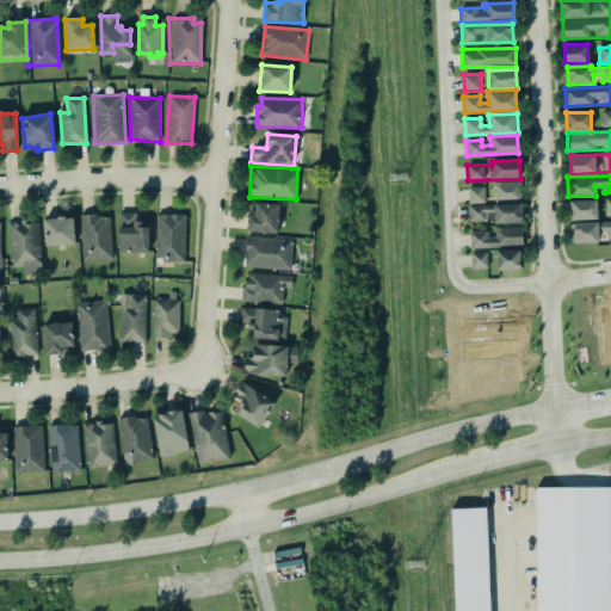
[(522,199),(522,183),(495,184),(495,201),(522,199)]
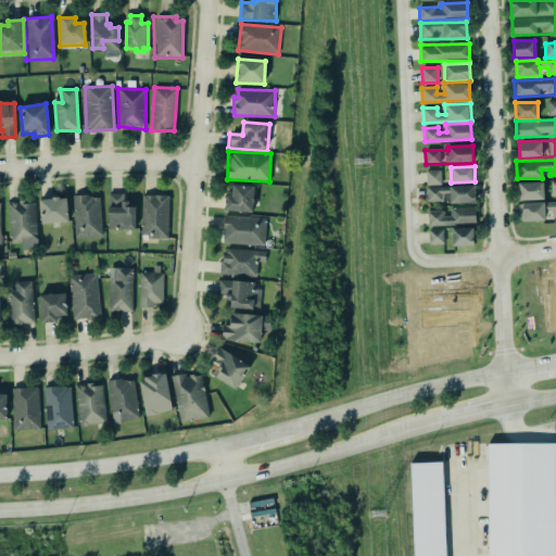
[(427,186),(442,185),(442,171),(426,171),(427,186)]
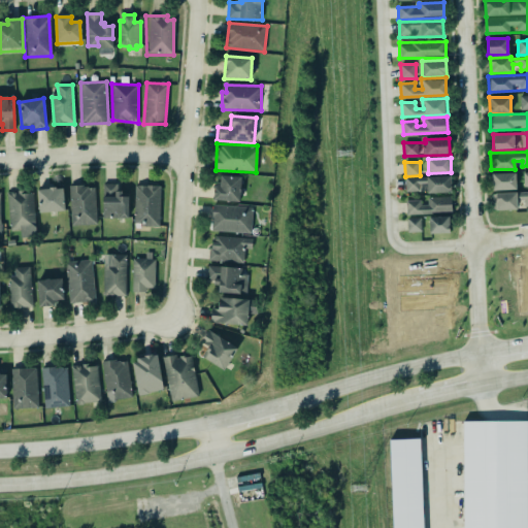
[(491,172),(492,189),(516,188),(515,171),(491,172)]
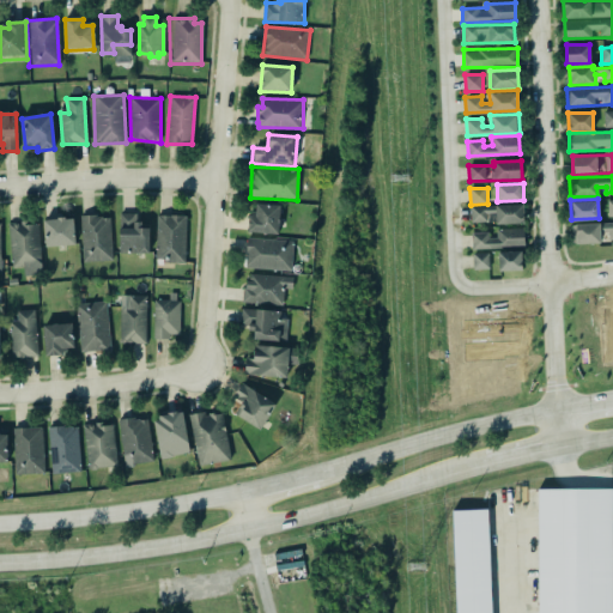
[(522,202),(495,204),(469,205),(469,222),(486,220),(486,213),(495,213),(496,223),(522,222),(522,202)]
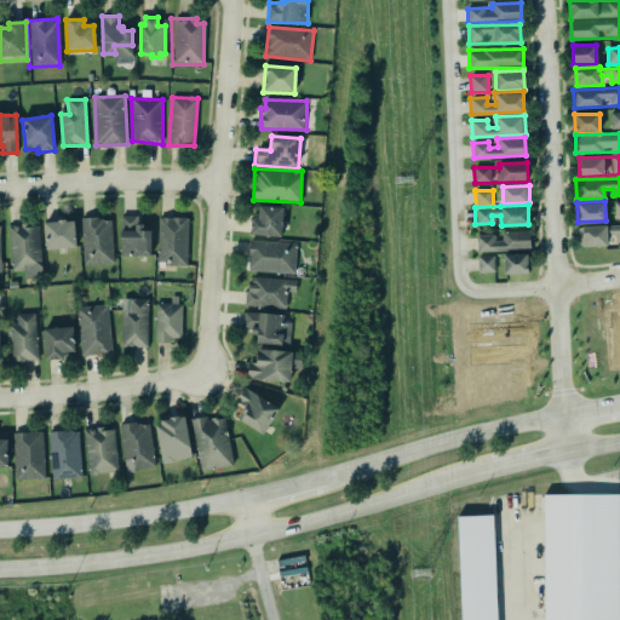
[(260,207),(283,210),(281,237),(248,235),(250,219),(259,220),(260,207)]
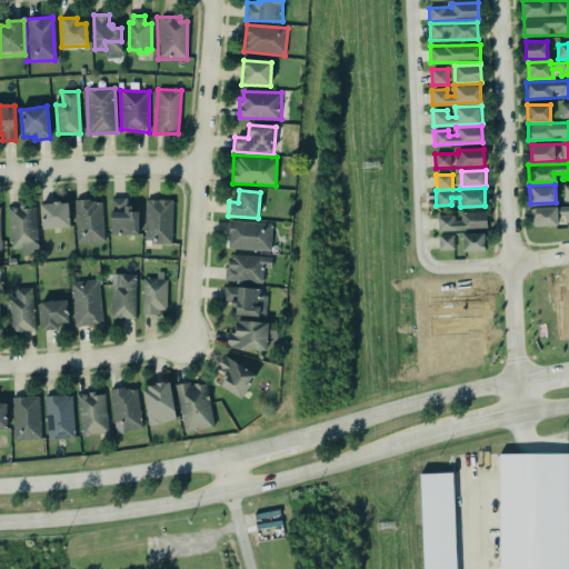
[(111,199),(125,198),(125,208),(132,208),(133,212),(138,213),(139,236),(111,235),(111,199)]
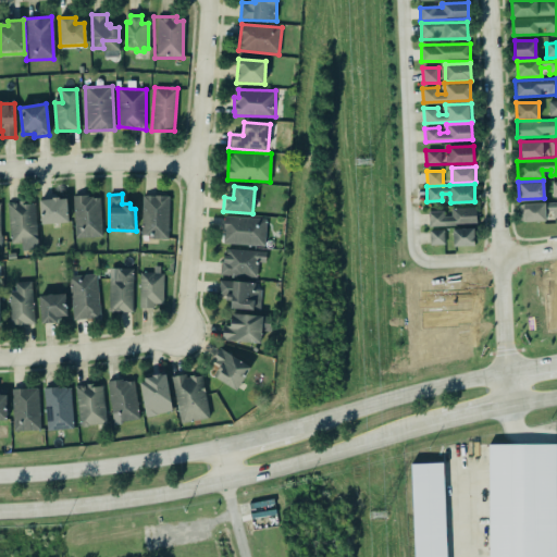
[(75,196),(87,196),(88,199),(98,199),(103,236),(76,238),(75,196)]
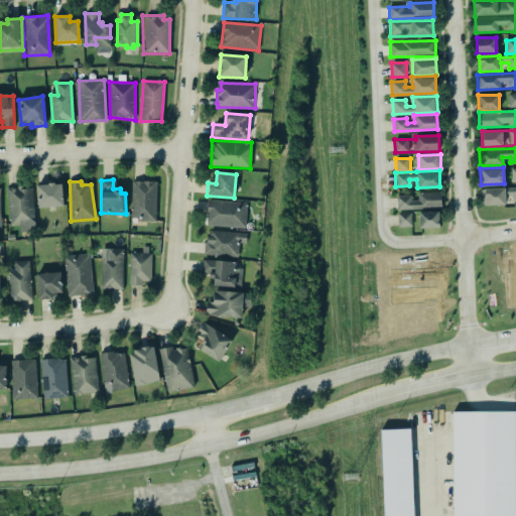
[(132,181),(155,181),(155,221),(131,221),(132,181)]
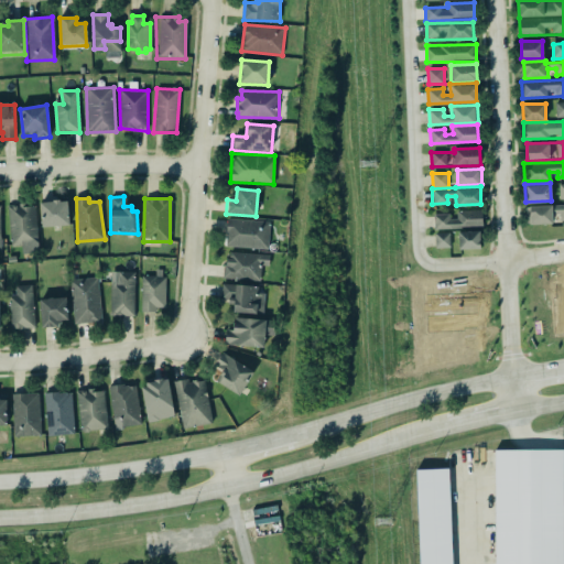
[(40,203),(66,202),(67,223),(42,227),(40,203)]
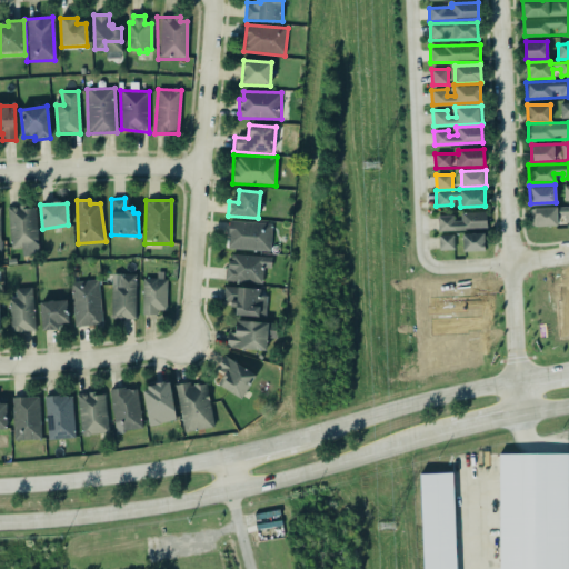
[(7,206),(23,205),(26,209),(33,209),(36,246),(9,248),(7,206)]
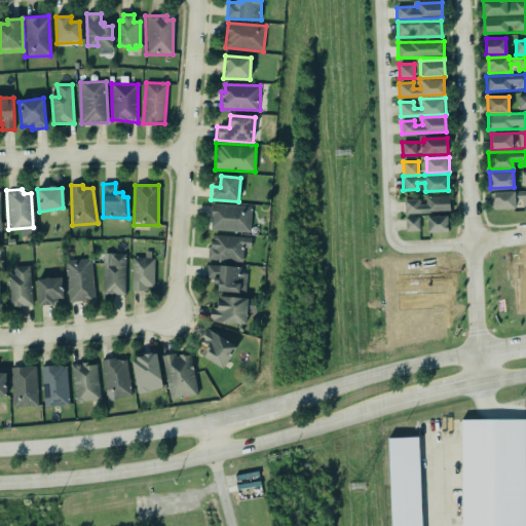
[(490,192),(493,192),(493,191),(514,190),(514,191),(525,190),(525,203),(522,204),(521,198),(514,198),(514,207),(490,208),(490,192)]
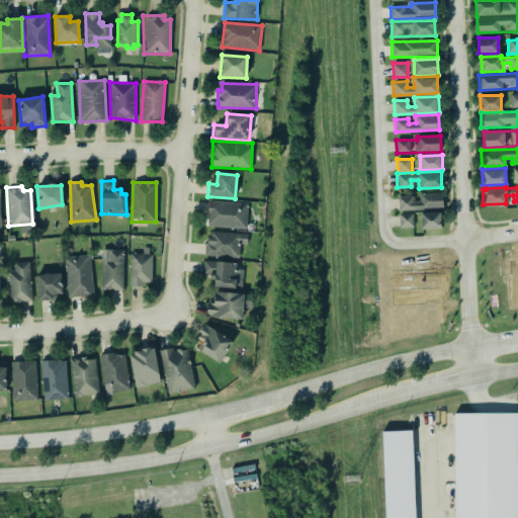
[(443,208),(443,193),(420,194),(420,197),(399,198),(399,210),(443,208)]
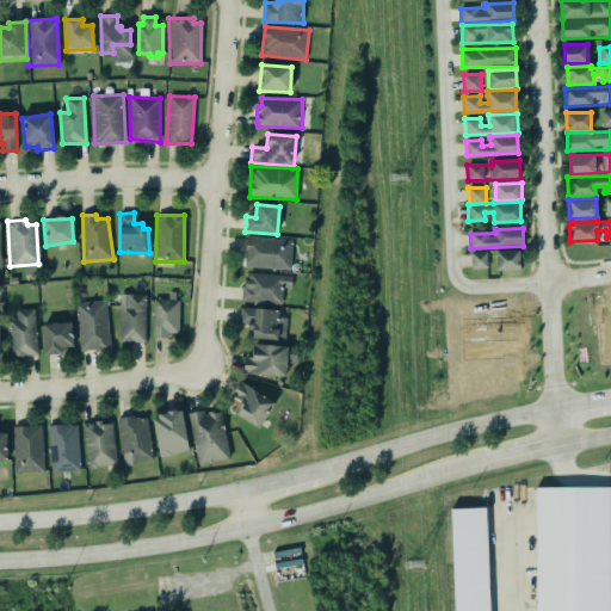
[(246,236),(292,239),(291,269),(245,266),(246,236)]
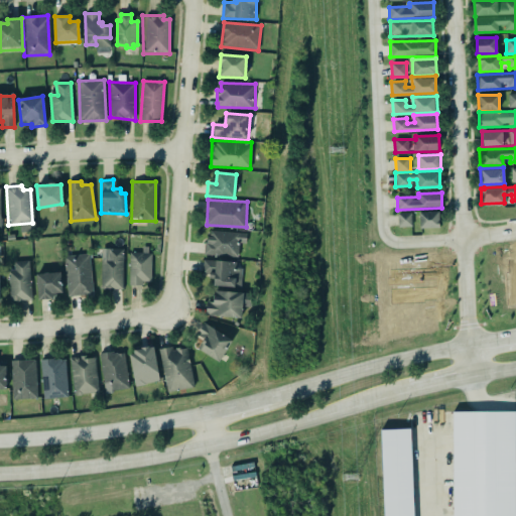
[(418,211),(441,210),(441,220),(438,220),(438,226),(419,227),(418,211)]
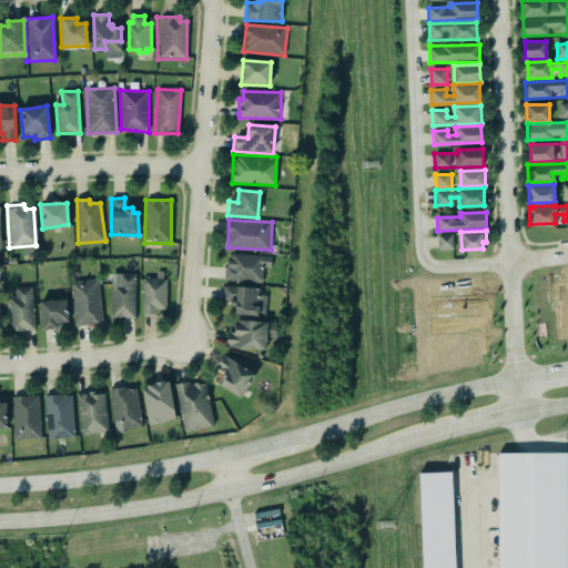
[(438,235),(438,250),(455,249),(454,234),(438,235)]
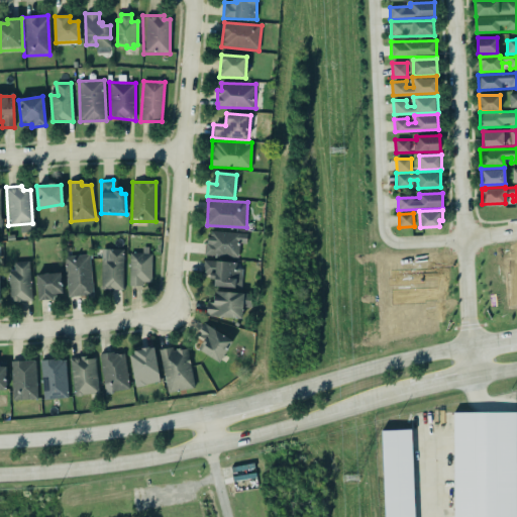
[(211,231),(247,233),(247,240),(238,239),(237,256),(204,254),(205,241),(211,231)]
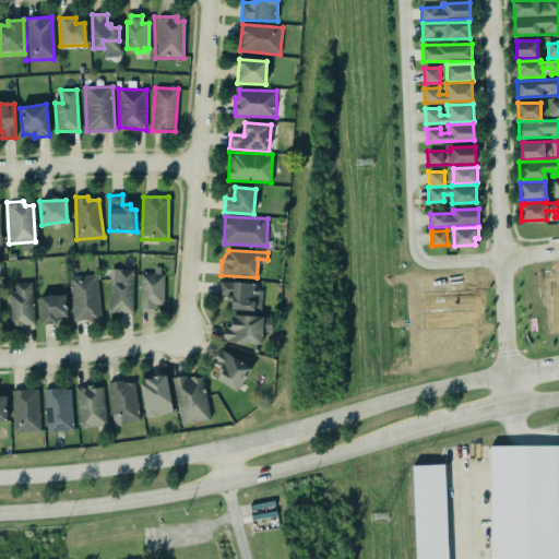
[(110,269),(122,270),(123,273),(133,273),(132,313),(108,312),(110,269)]
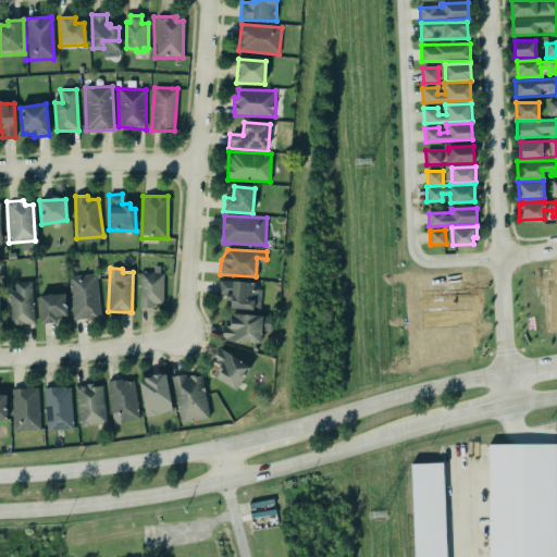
[(70,276),(96,273),(99,318),(73,319),(70,276)]
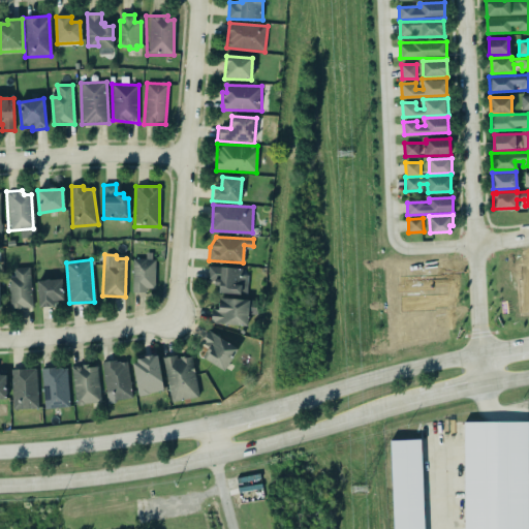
[(134,259),(155,260),(155,292),(131,292),(134,259)]
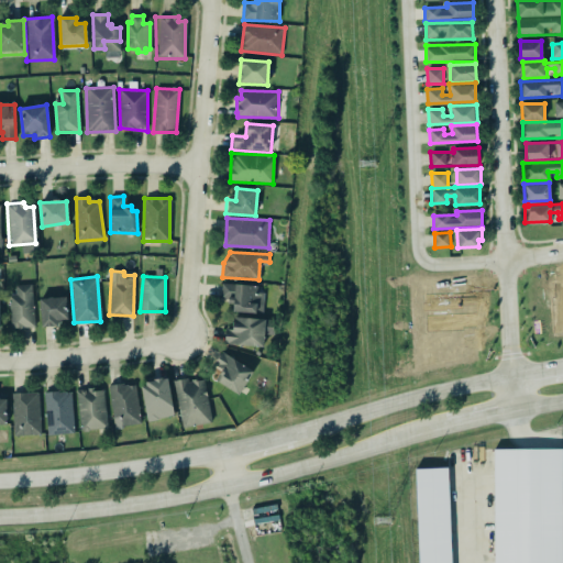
[(219,280),(257,284),(255,313),(234,311),(235,305),(217,304),(219,280)]
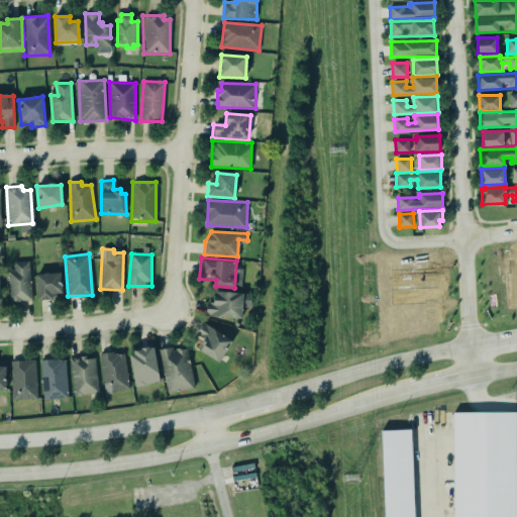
[(27,260),(31,299),(9,301),(6,270),(13,270),(12,261),(27,260)]
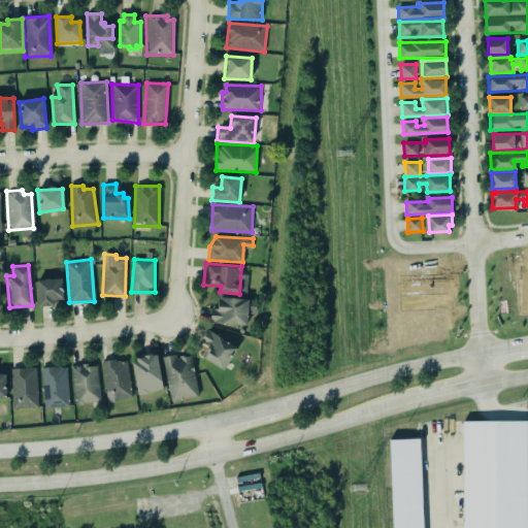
[(35,278),(38,305),(53,304),(52,302),(56,301),(55,298),(63,298),(61,276),(35,278)]
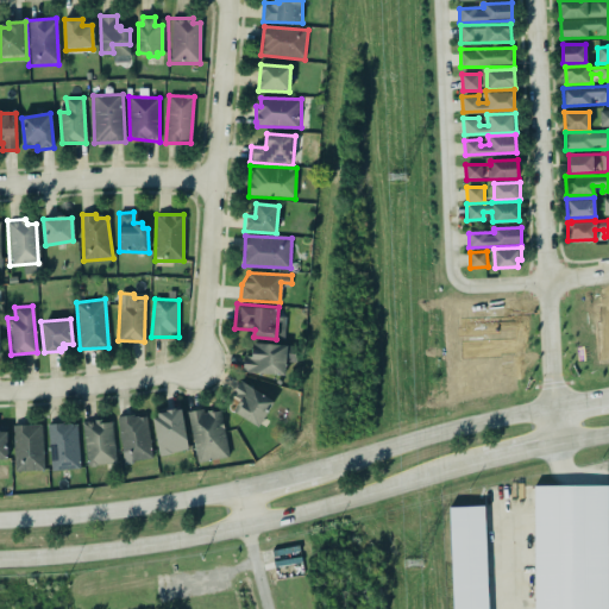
[(258,343),(284,344),(283,374),(259,372),(261,363),(252,362),(252,352),(261,353),(258,343)]
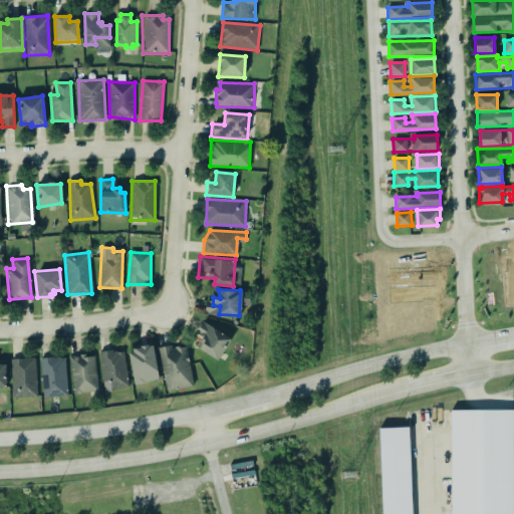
[(230,337),(217,359),(195,346),(202,336),(195,332),(202,320),(230,337)]
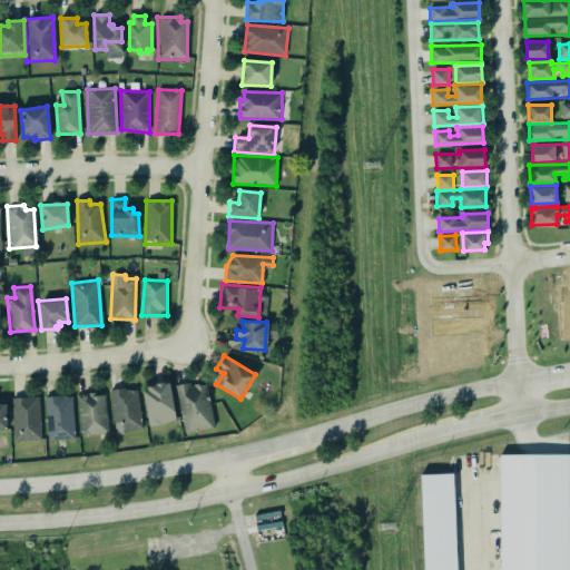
[(177,387),(185,433),(215,428),(207,382),(177,387)]
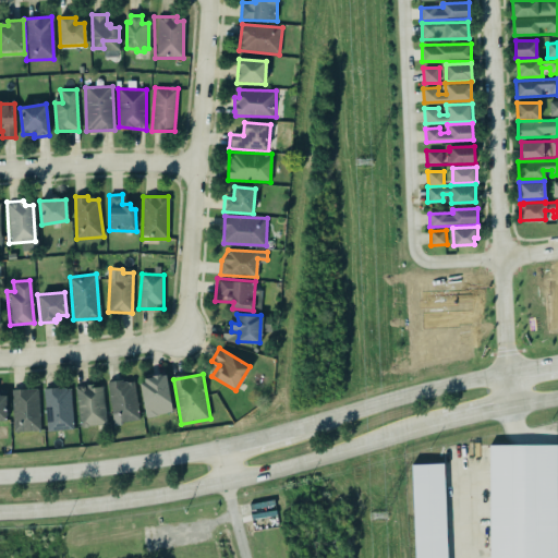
[(172,413),(168,375),(141,378),(145,416),(172,413)]
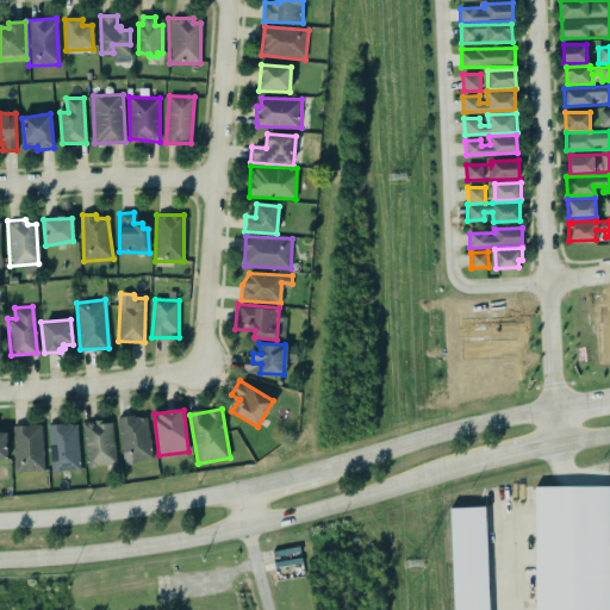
[(118,419),(125,465),(154,460),(145,415),(118,419)]
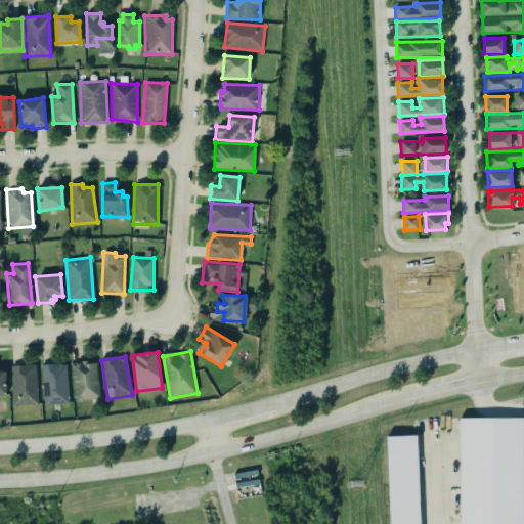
[(98,361),(73,362),(74,401),(99,400),(98,361)]
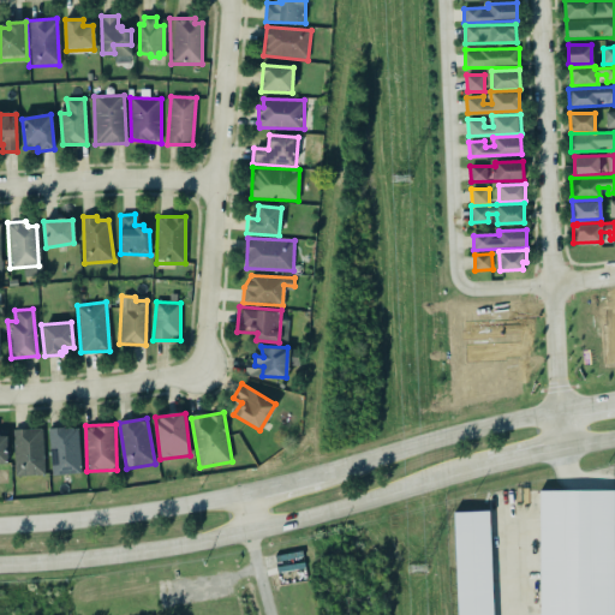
[(81,472),(51,475),(47,428),(63,427),(63,428),(71,428),(71,429),(77,428),(81,472)]
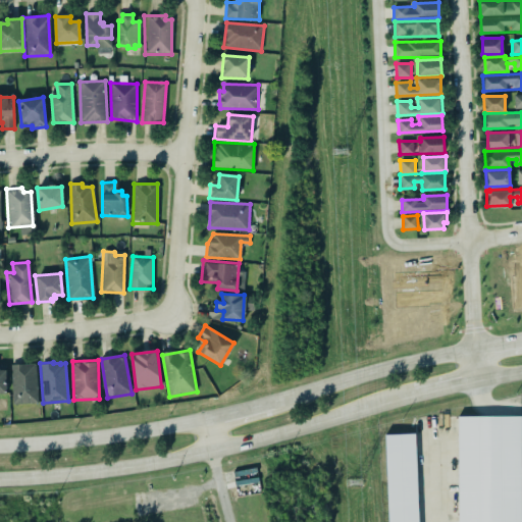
[(12,404),(38,403),(37,364),(11,365),(12,404)]
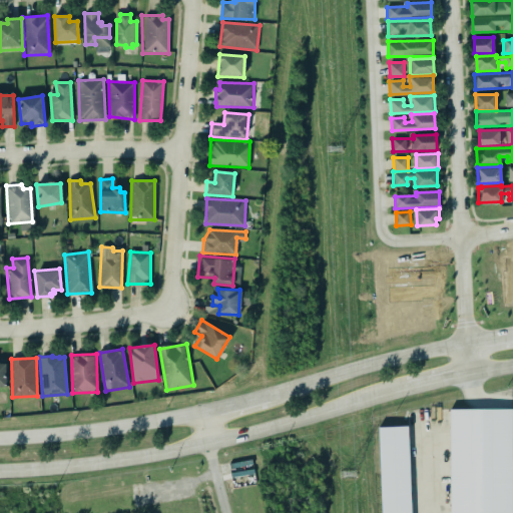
[(510,512),(510,408),(447,409),(447,512),(510,512)]
